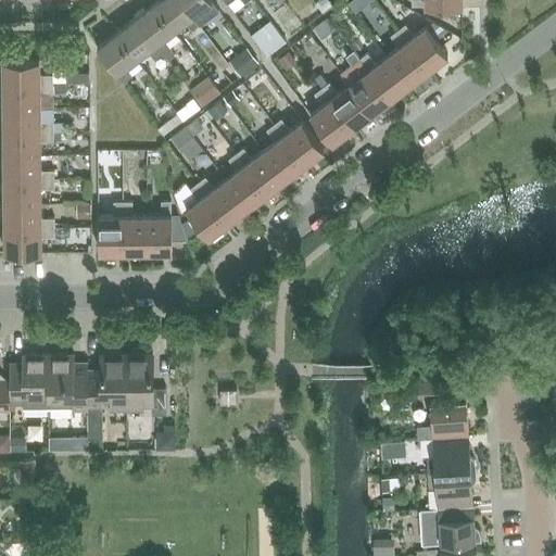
[(192,29),(199,24),(180,0),(156,0),(154,2),(174,29),(185,21),(192,29)]
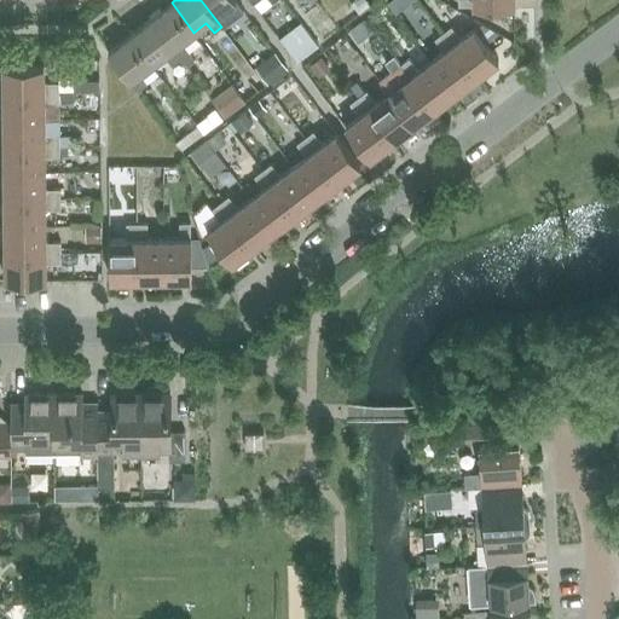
[(226,34),(227,34),(233,28),(229,22),(230,21),(223,11),(236,0),(235,0),(201,0),(221,27),(226,34)]
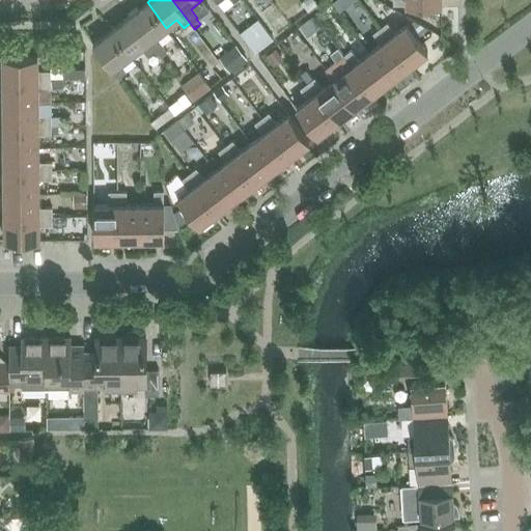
[(313,0),(303,0),(301,2),(308,11),(317,4),(313,0)]
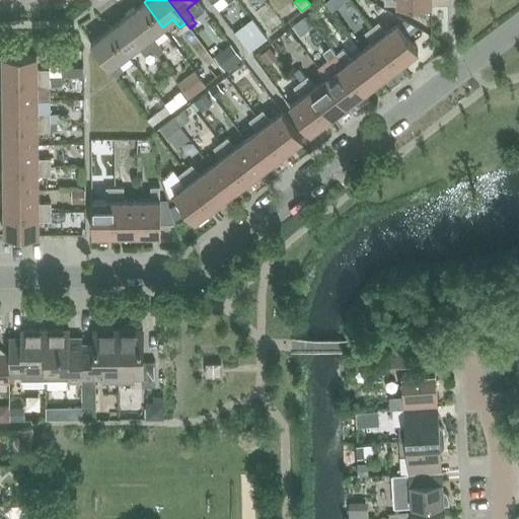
[(155,57),(156,56),(163,51),(158,44),(152,35),(162,27),(144,2),(126,15),(151,49),(150,50),(155,57)]
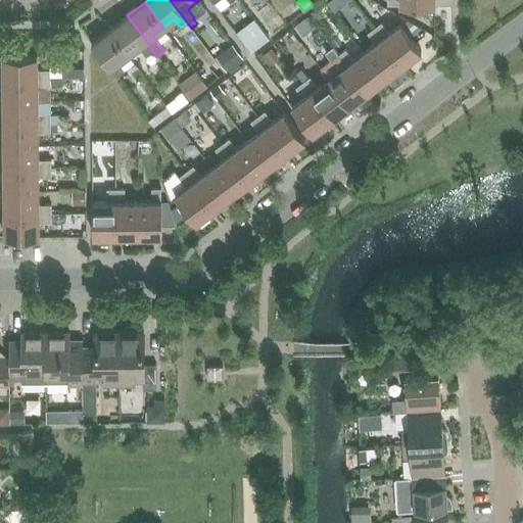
[(145,54),(151,50),(152,49),(127,15),(109,30),(129,54),(139,46),(145,54)]
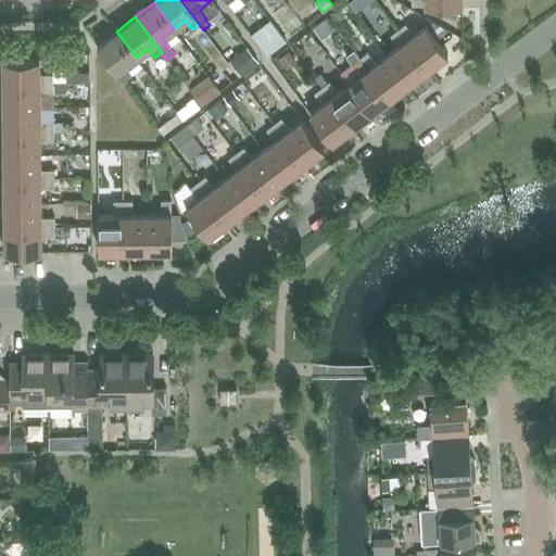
[(335,29),(327,19),(313,29),(320,40),(335,29)]
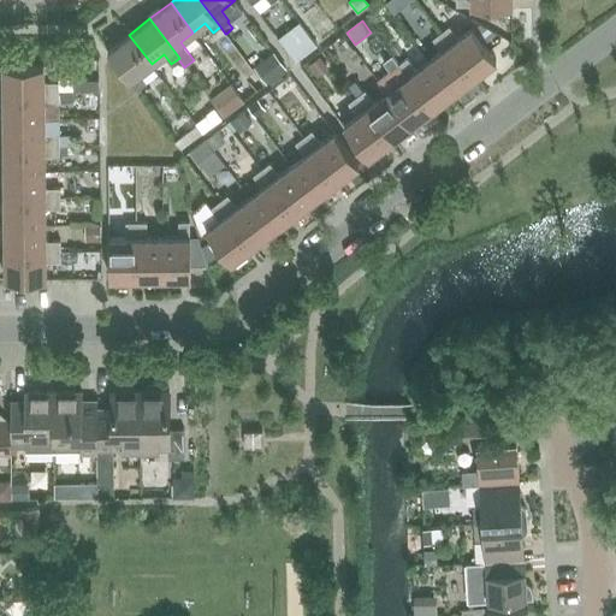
[(296,63),(317,47),(317,46),(298,23),(278,39),(295,61),(296,63)]
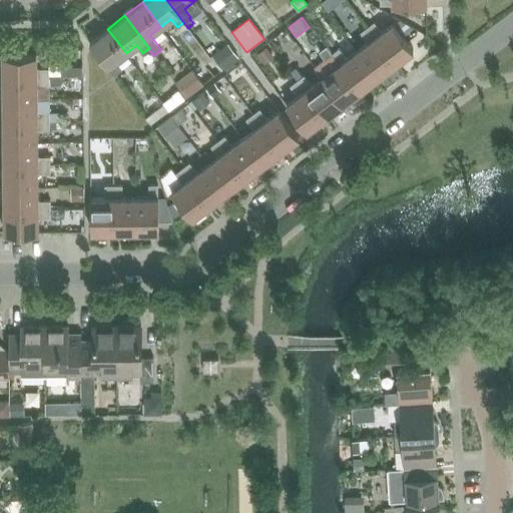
[(401,20),(394,24),(402,35),(413,27),(401,20)]
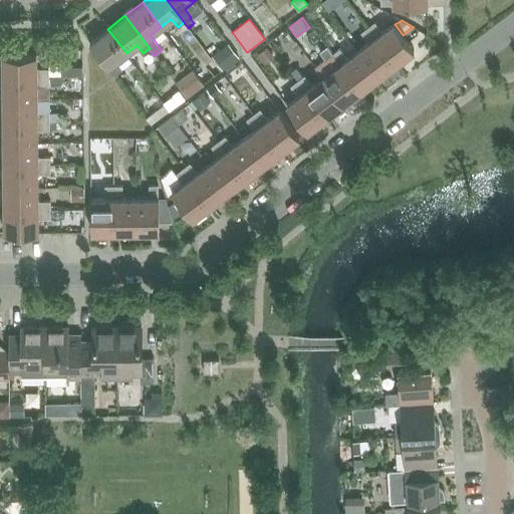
[(367,27),(396,63),(414,50),(403,35),(395,24),(394,23),(382,31),(374,21),(367,27)]
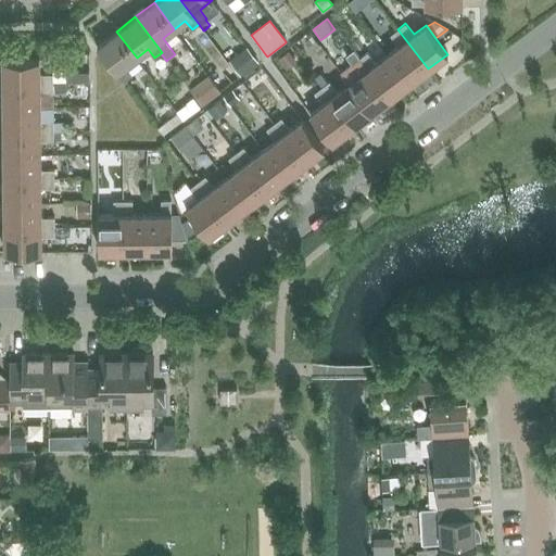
[(409,84),(428,68),(397,29),(390,35),(399,46),(387,54),(409,84)]
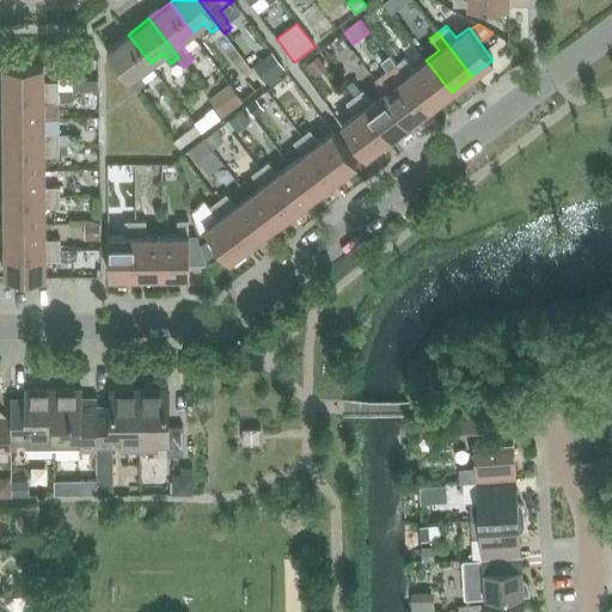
[(138,73),(151,63),(128,35),(106,50),(136,90),(146,83),(138,73)]
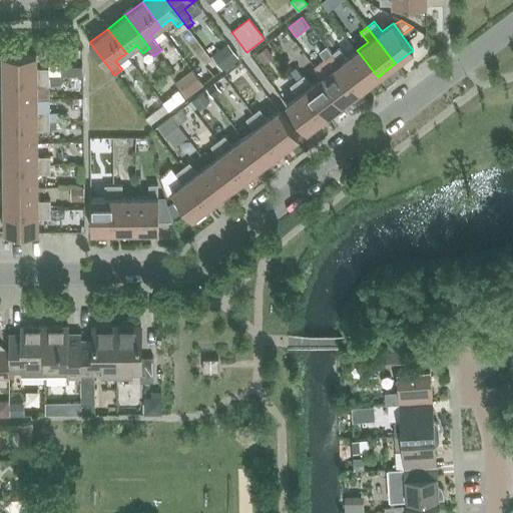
[(289,32),(282,37),(290,47),(296,42),(289,32)]
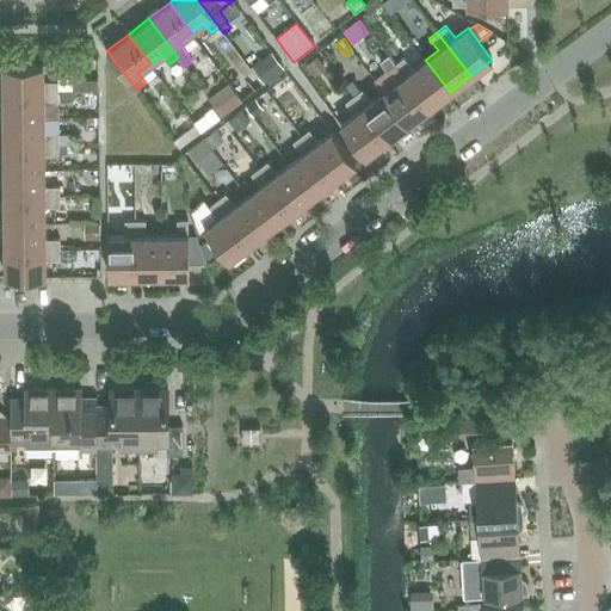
[(270,53),(251,67),(264,82),(283,68),(270,53)]
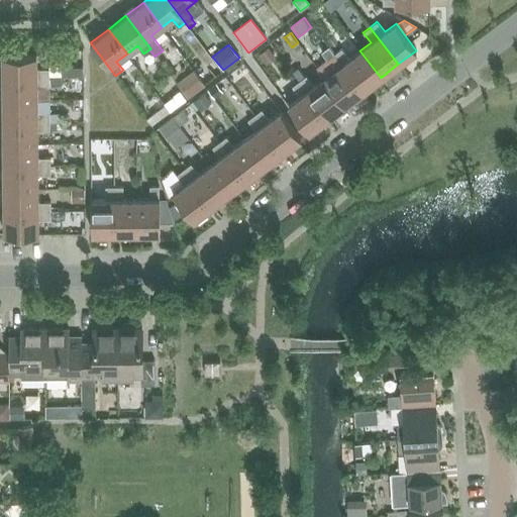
[(268,47),(257,55),(266,65),(275,58),(268,47)]
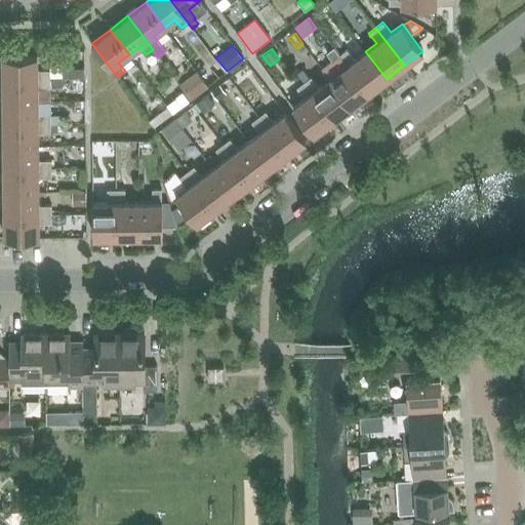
[(387,79),(365,51),(355,59),(347,49),(339,54),(368,92),(387,79)]
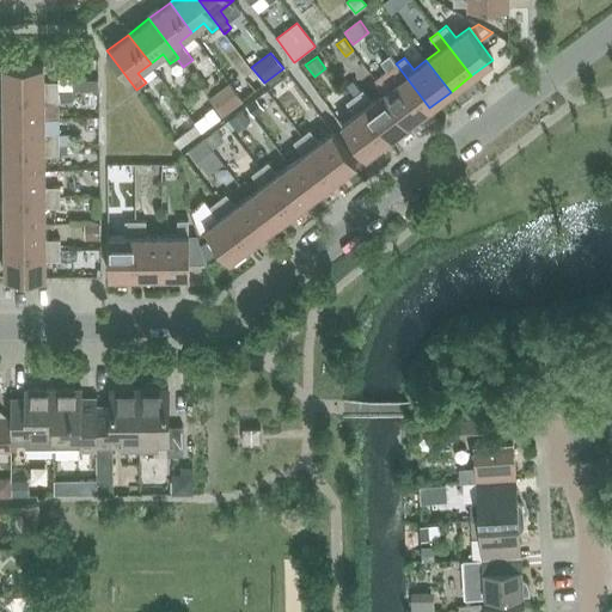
[(409,123),(429,108),(396,63),(387,71),(397,83),(384,92),(409,123)]
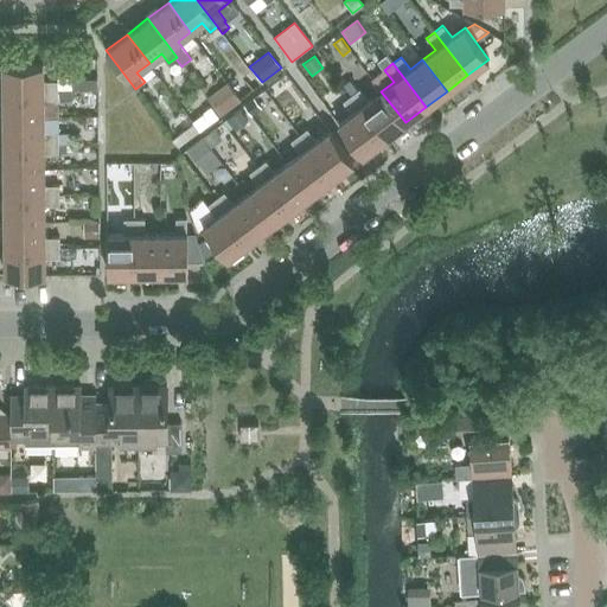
[(4,91),(58,91),(58,81),(43,81),(43,64),(4,64),(4,91)]
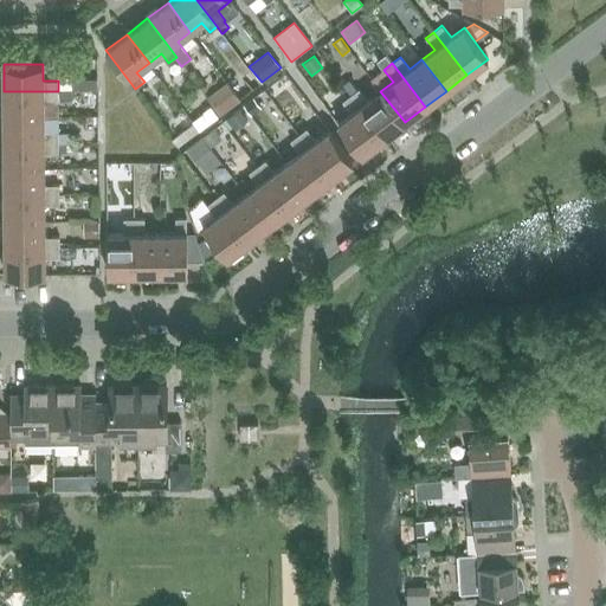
[(251,71),(243,78),(252,90),(260,83),(251,71)]
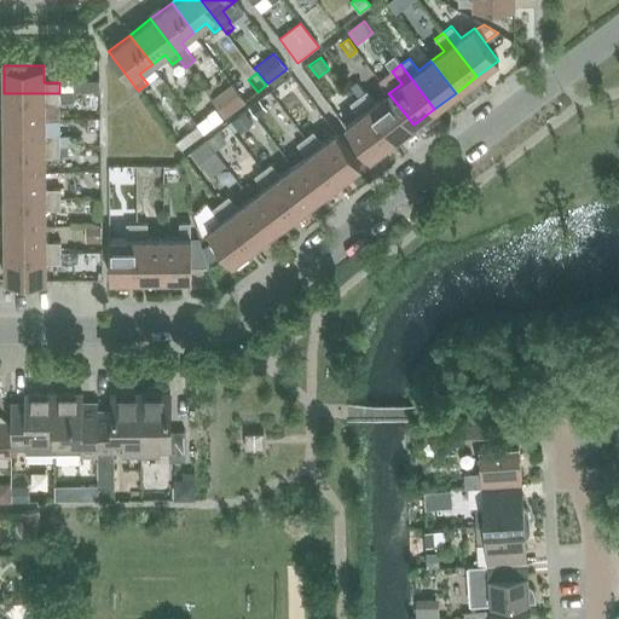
[(99,81),(74,81),(74,93),(99,93),(99,81)]
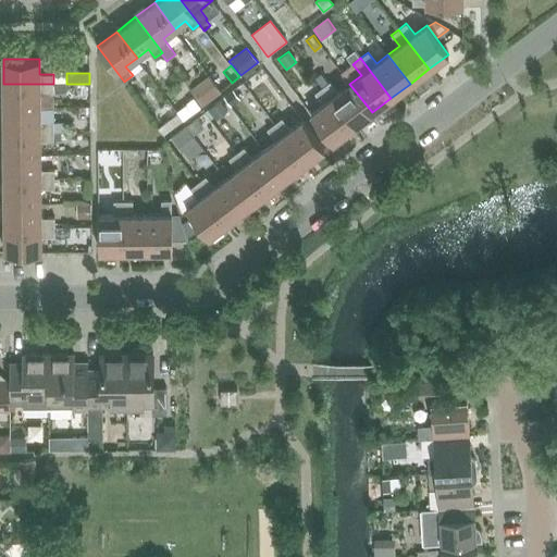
[(209,75),(200,82),(211,97),(220,90),(209,75)]
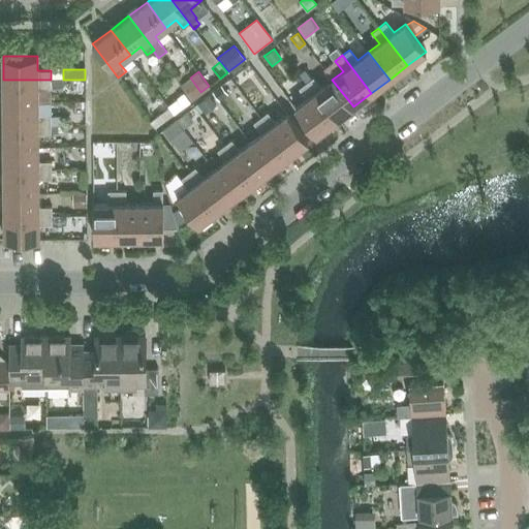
[(353,106),(332,80),(321,88),(313,78),(306,83),(335,121),(353,106)]
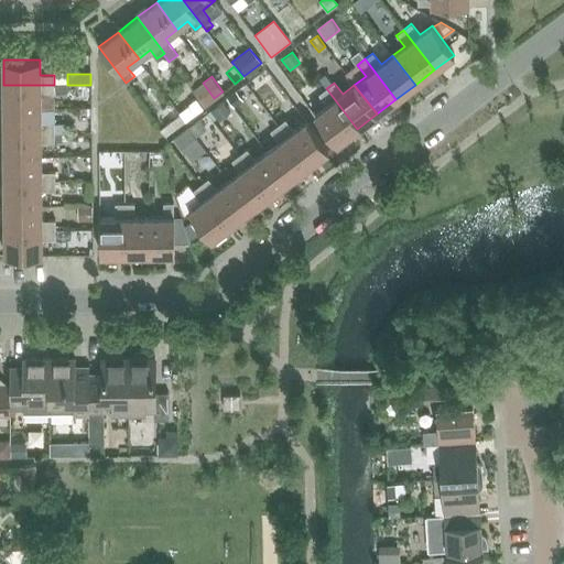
[(3,109),(41,109),(41,94),(63,94),(63,85),(54,85),(3,85),(3,109)]
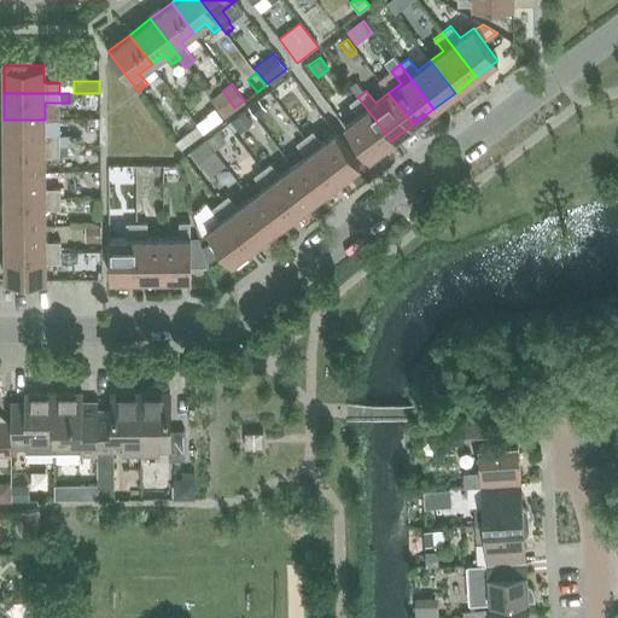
[(369,158),(391,141),(357,97),(350,103),(359,115),(345,126),(369,158)]
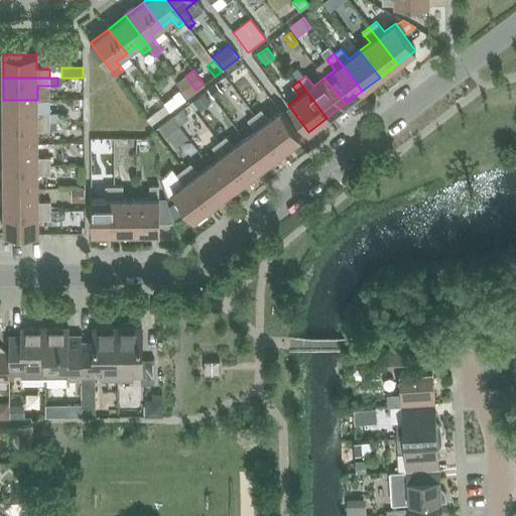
[(217,83),(209,89),(214,97),(223,90),(217,83)]
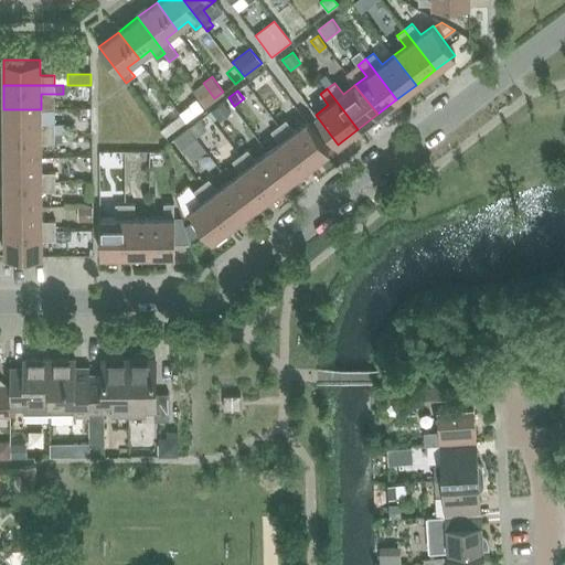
[(222,103),(209,113),(214,121),(228,110),(222,103)]
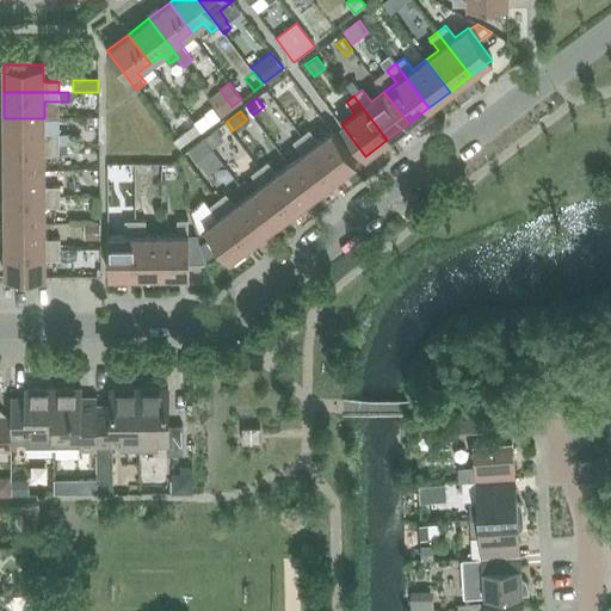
[(205,113),(195,122),(202,131),(213,123),(205,113)]
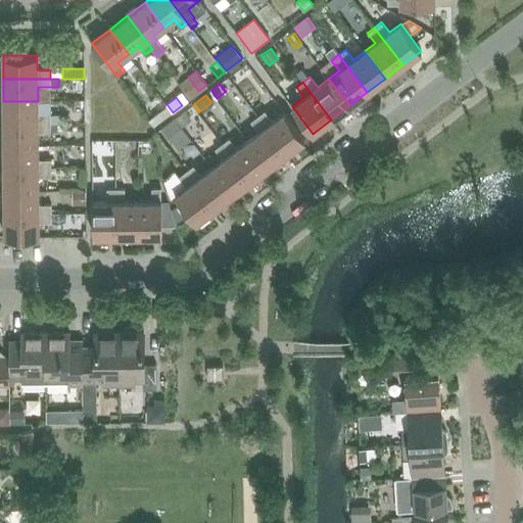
[(3,124),(50,124),(50,114),(38,114),(38,101),(3,101),(3,124)]
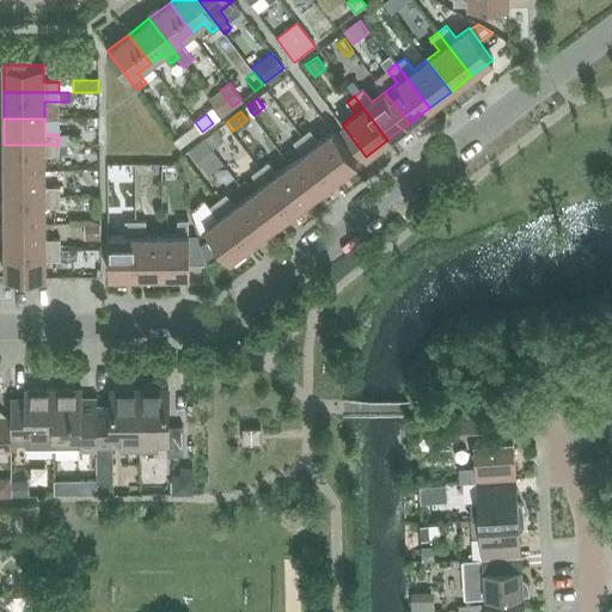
[(301,136),(335,179),(356,164),(332,132),(319,141),(310,129),(301,136)]
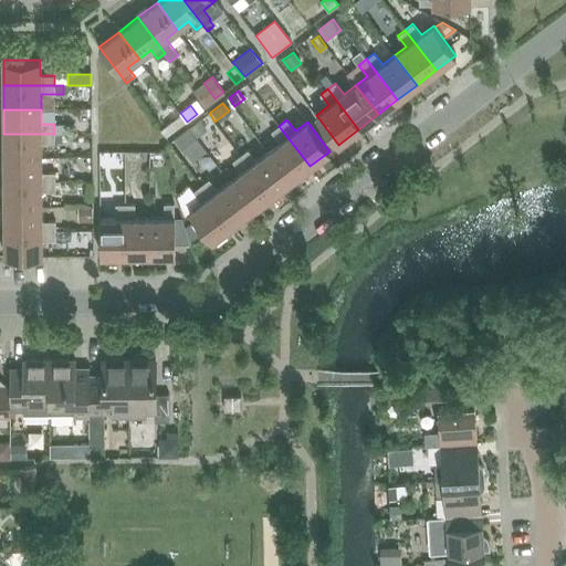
[(170,121),(160,128),(167,137),(177,129),(170,121)]
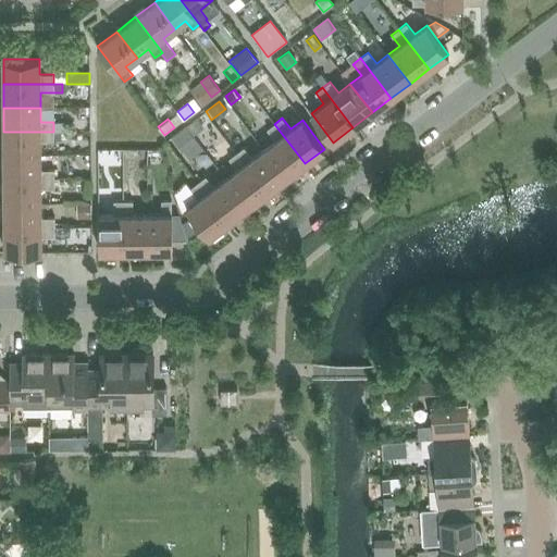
[(196,119),(186,126),(193,135),(202,126),(196,119)]
